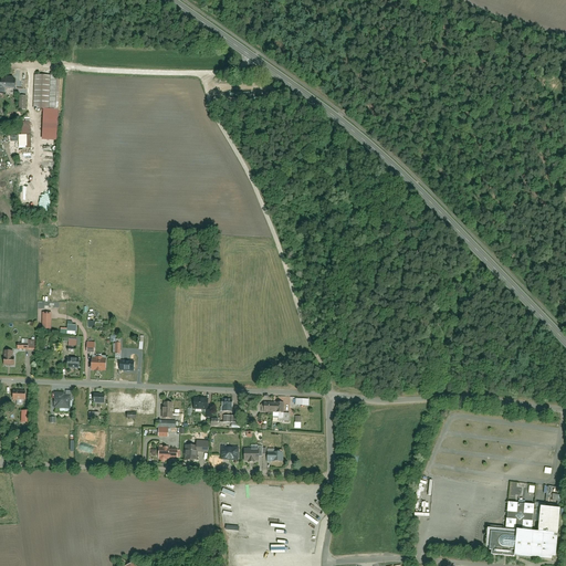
[(34,76),(32,109),(58,112),(59,77),(34,76)]
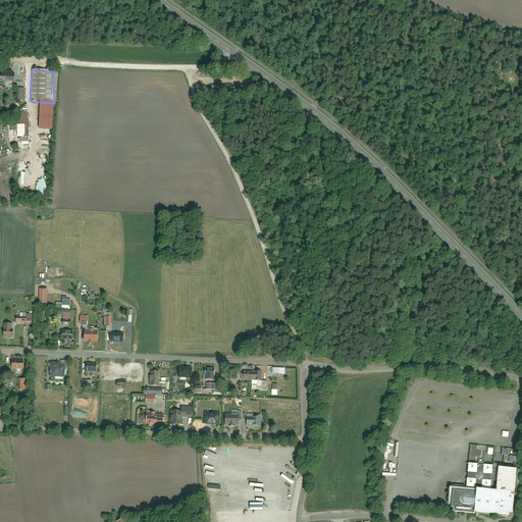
[(37,289),(38,305),(47,305),(47,289),(37,289)]
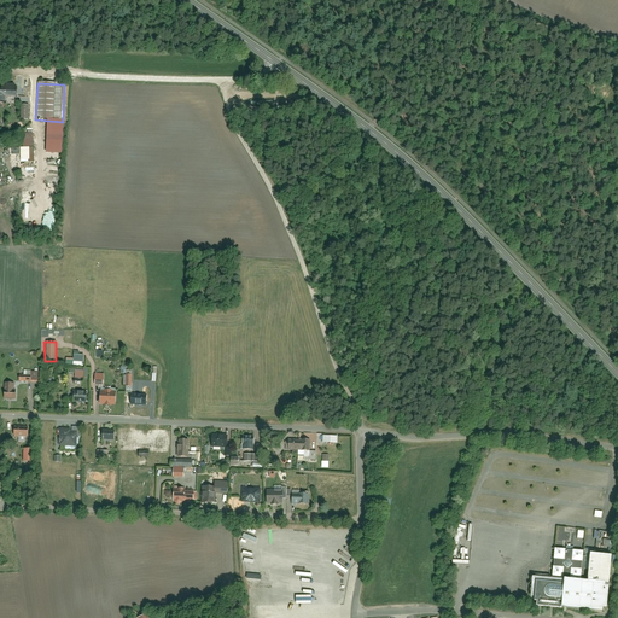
[(98,392),(98,406),(115,406),(115,392),(98,392)]
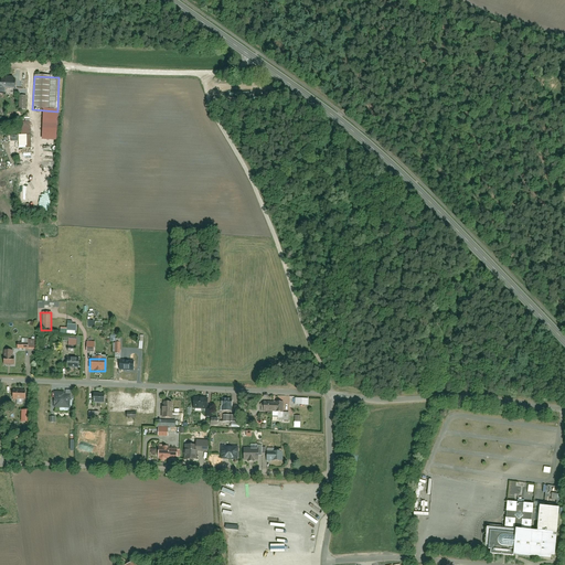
[(13,390),(13,398),(25,400),(27,390),(13,390)]
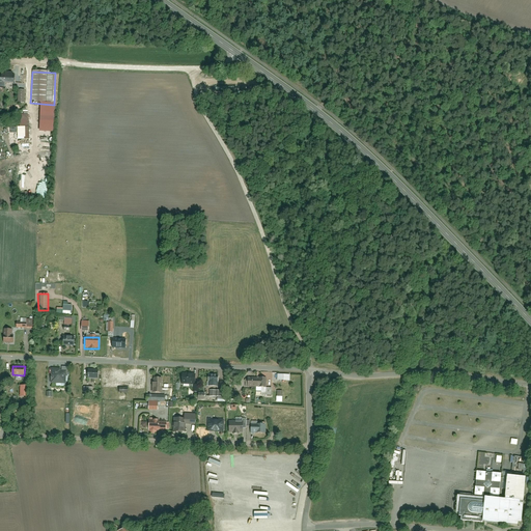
[(54,369),(53,381),(67,382),(68,369),(54,369)]
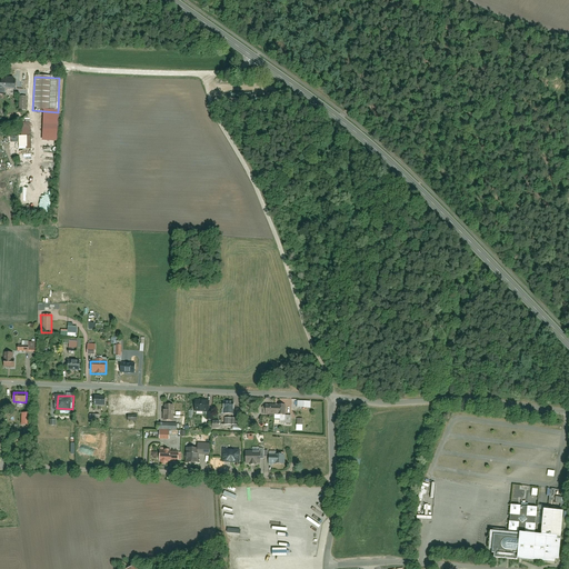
[(97,396),(96,405),(107,406),(107,396),(97,396)]
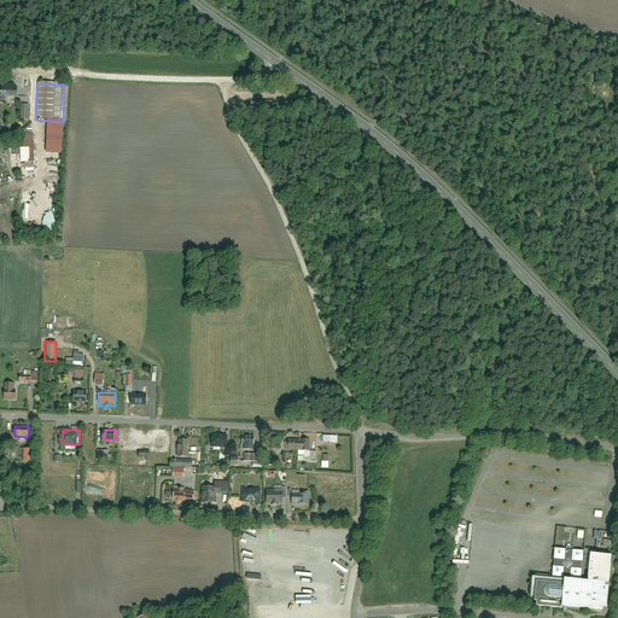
[(152,445),(152,436),(136,435),(136,444),(152,445)]
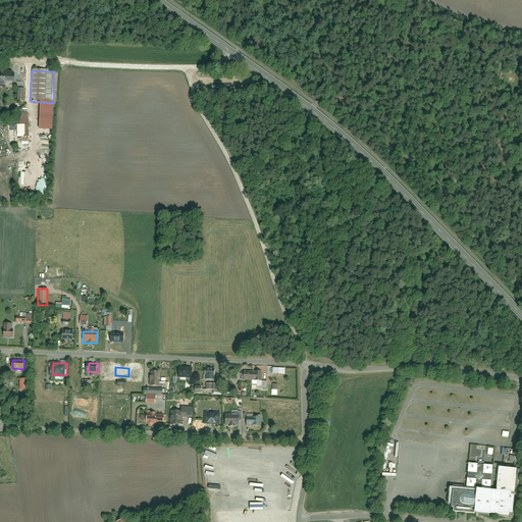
[(194,377),(191,377),(191,368),(176,368),(177,378),(188,378),(188,388),(194,388),(194,377)]
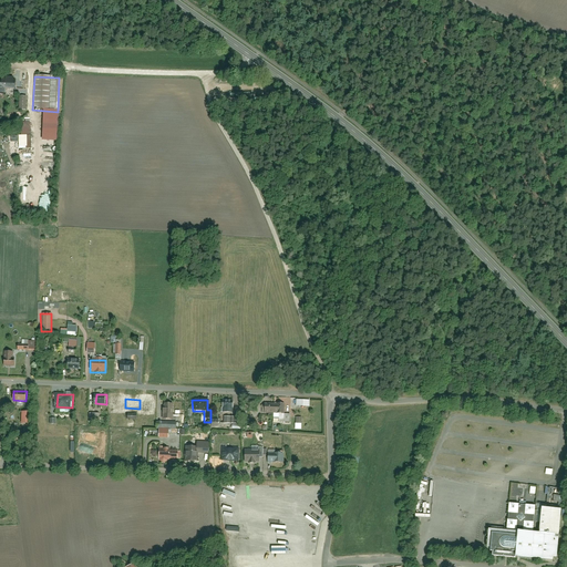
[(222,400),(222,410),(235,410),(235,400),(222,400)]
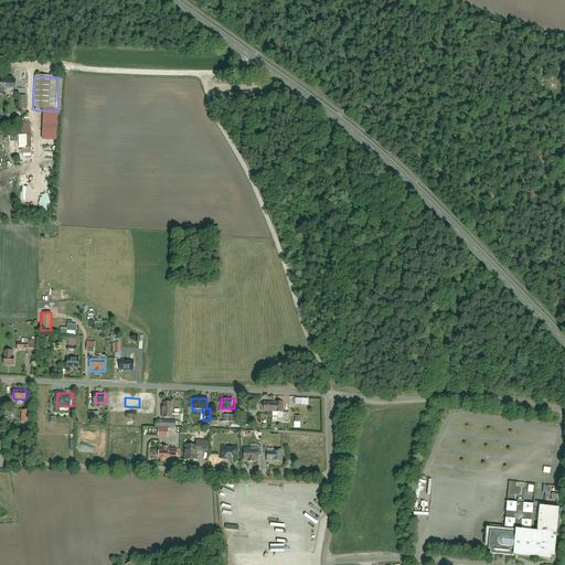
[(164,401),(164,417),(173,418),(173,402),(164,401)]
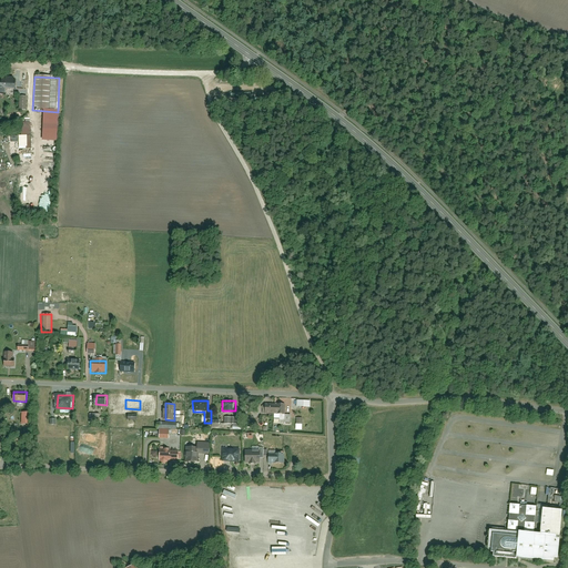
[(264,405),(264,415),(280,414),(280,404),(264,405)]
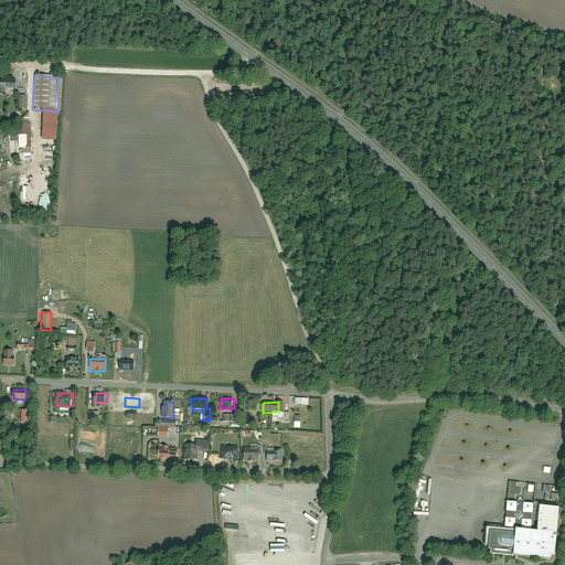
[(20,411),(21,424),(30,424),(29,411),(20,411)]
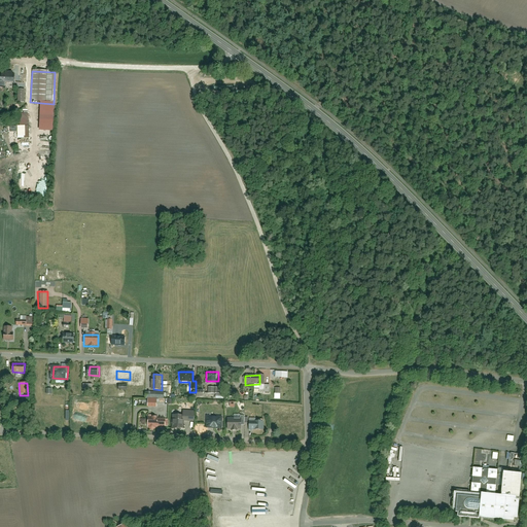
[(257,385),(257,393),(269,393),(269,385),(257,385)]
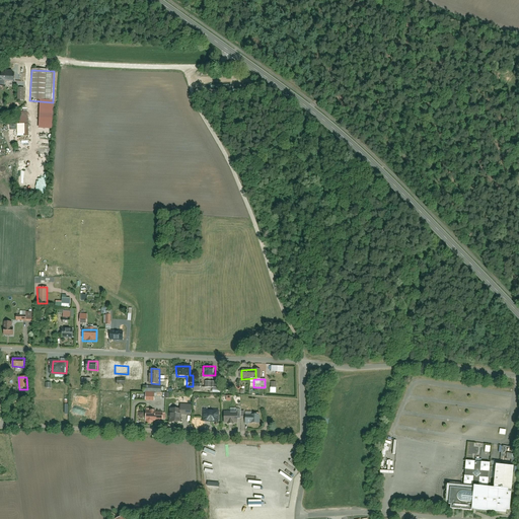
[(179,405),(179,410),(170,410),(170,423),(179,423),(179,415),(189,415),(189,405),(179,405)]
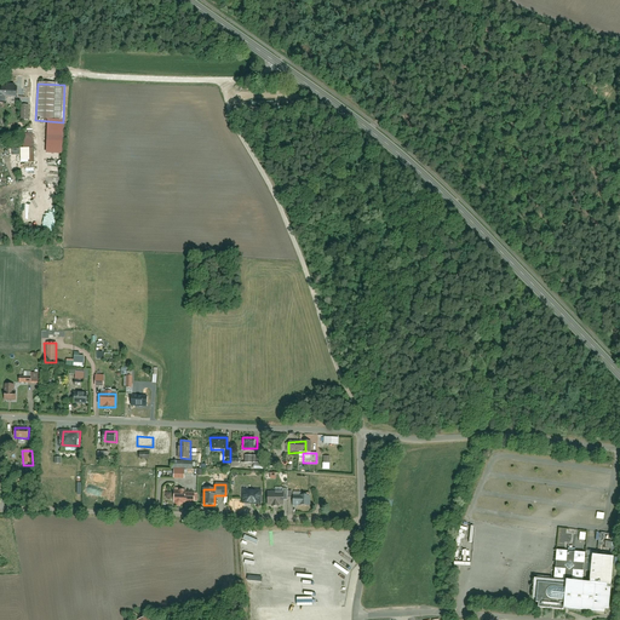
[(174,489),(174,501),(196,503),(196,500),(196,494),(196,493),(187,493),(187,489),(174,489)]
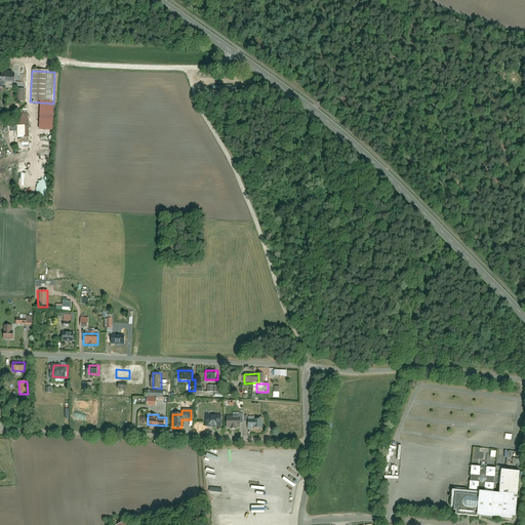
[(205,416),(205,428),(218,428),(218,416),(205,416)]
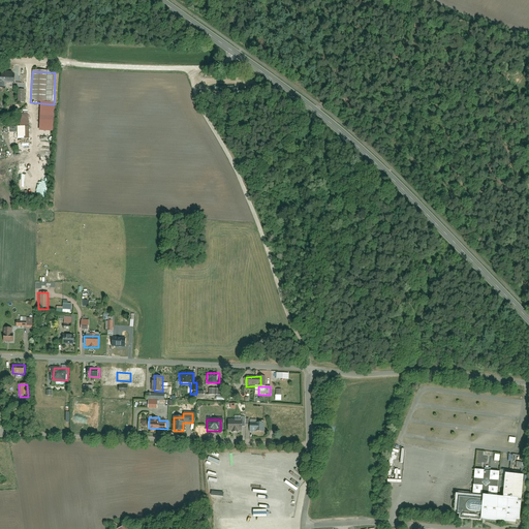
[(241,422),(228,422),(228,432),(240,432),(241,422)]
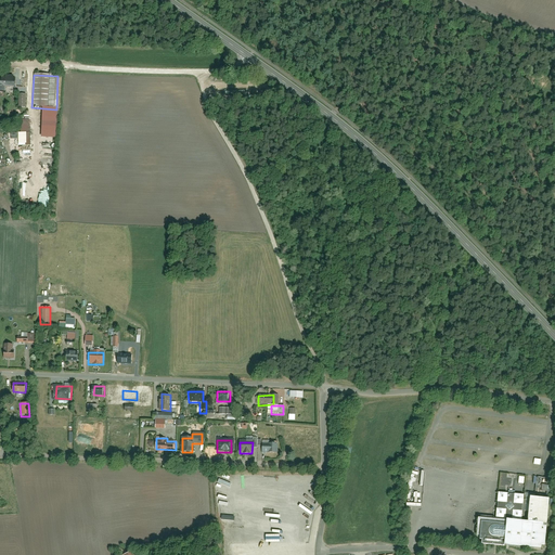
[(278,444),(262,444),(262,454),(278,453),(278,444)]
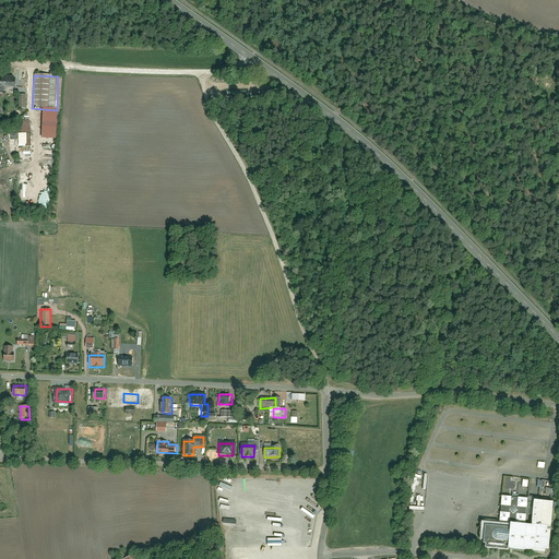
[(486,544),(486,549),(504,550),(504,548),(543,552),(543,549),(547,550),(552,502),(536,501),(537,496),(527,495),(526,499),(502,497),(500,523),(483,521),(480,540),(483,540),(483,544),(486,544)]
